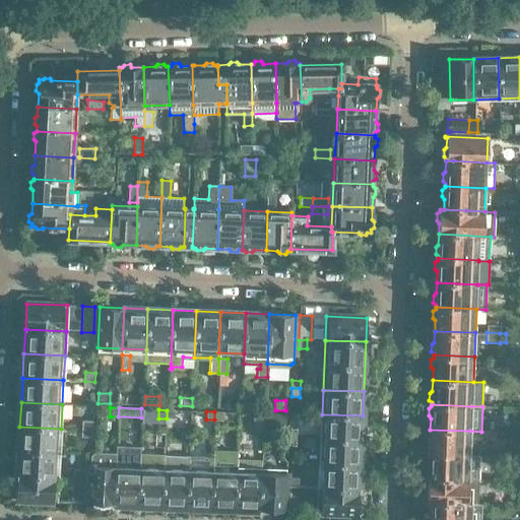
[(223,420),(223,412),(214,411),(214,419),(223,420)]
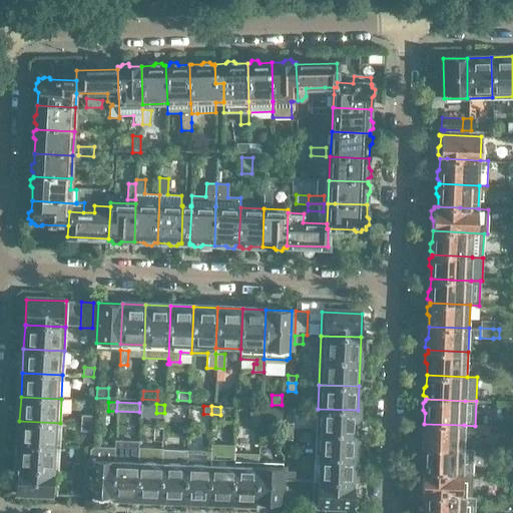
[(261,420),(261,408),(250,408),(250,420),(261,420)]
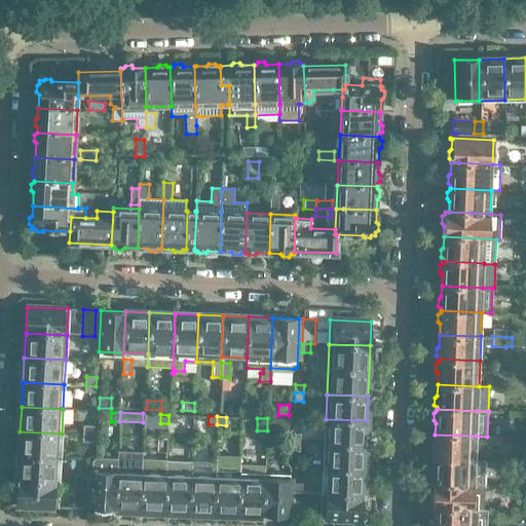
[(287,419),(267,418),(267,430),(286,431),(287,419)]
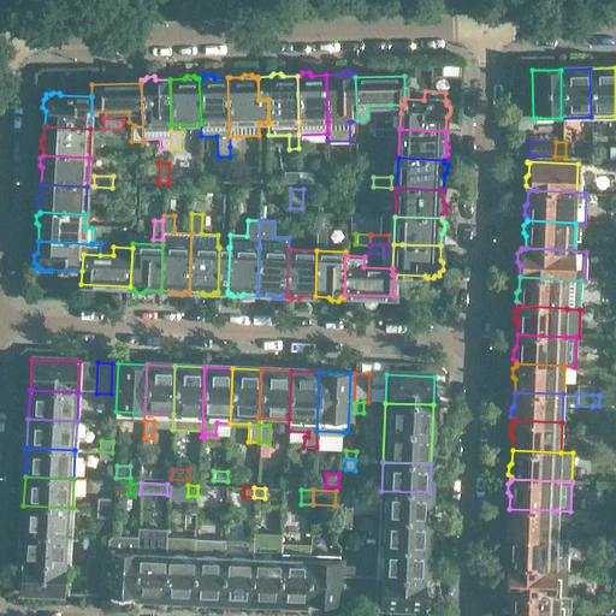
[(428,521),(430,492),(381,491),(380,520),(428,521)]
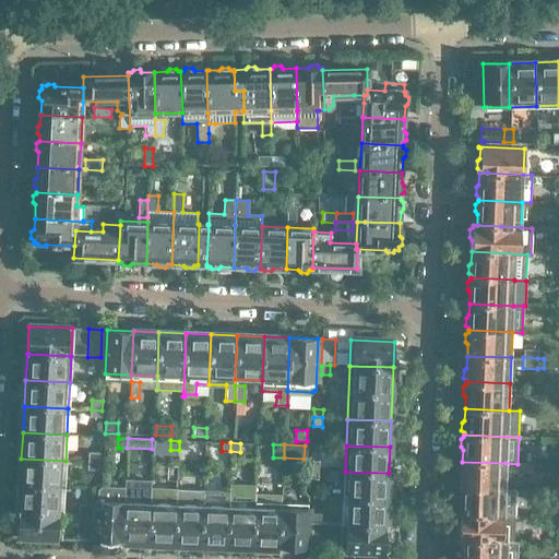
[(88,452),(88,462),(99,462),(100,453),(88,452)]
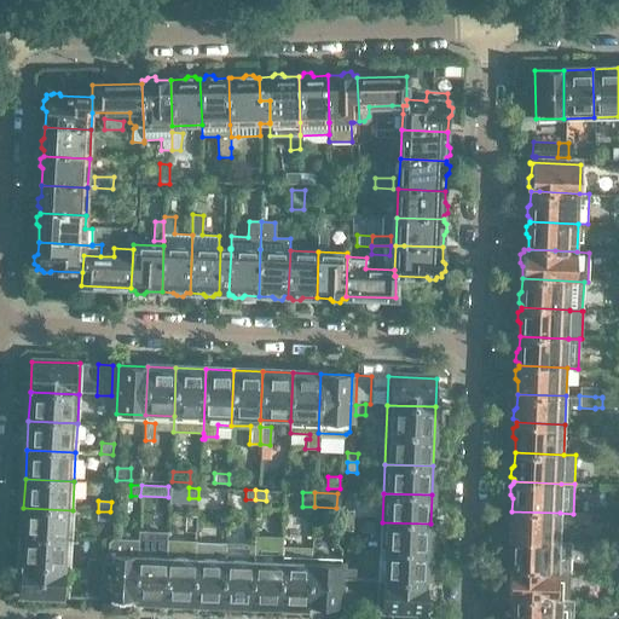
[(70,541),(73,510),(23,508),(22,537),(70,541)]
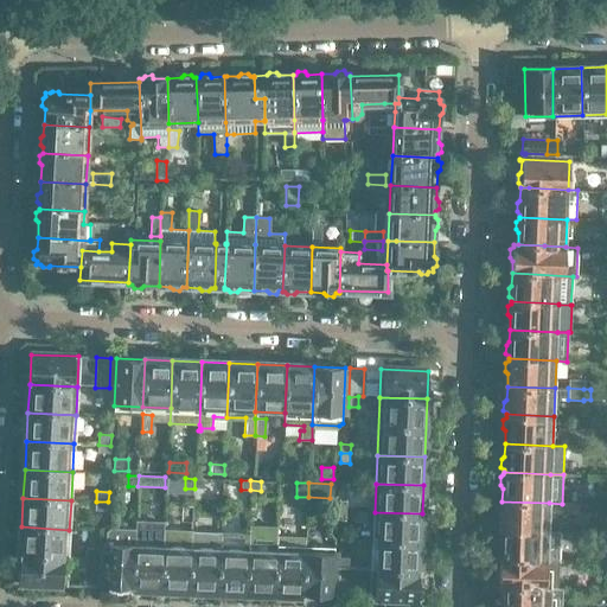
[(346,511),(346,502),(337,500),(337,511),(346,511)]
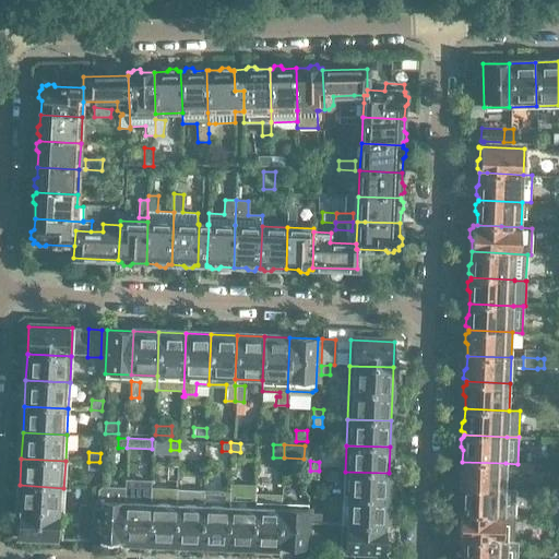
[(504,489),(506,463),(462,462),(462,473),(460,475),(459,483),(462,485),(461,487),(504,489)]
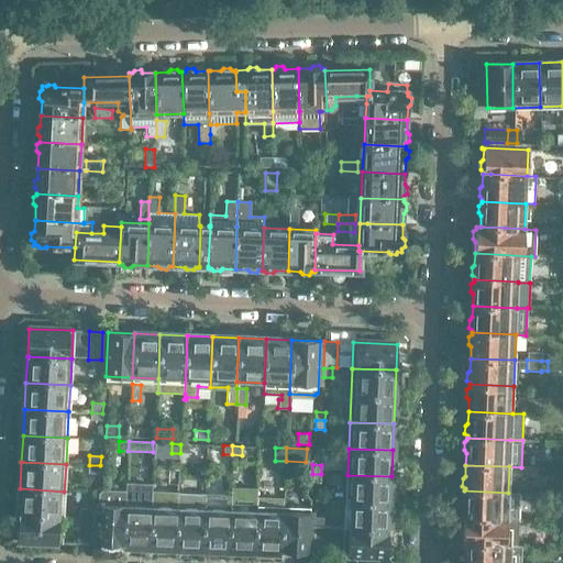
[(537,477),(537,467),(522,467),(522,476),(537,477)]
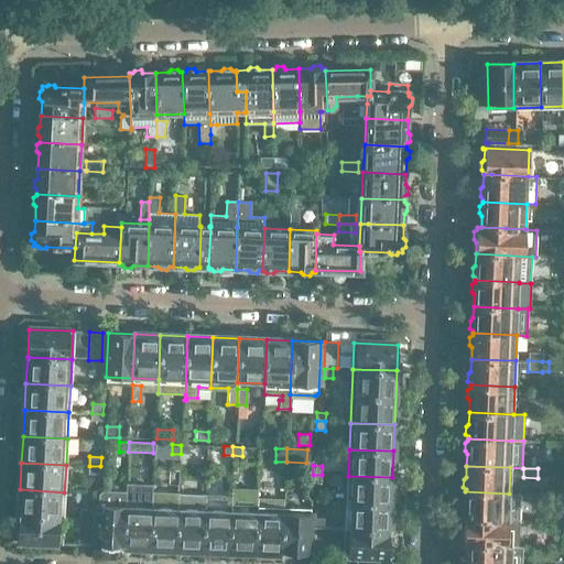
[(322,484),(322,475),(313,475),(312,484),(322,484)]
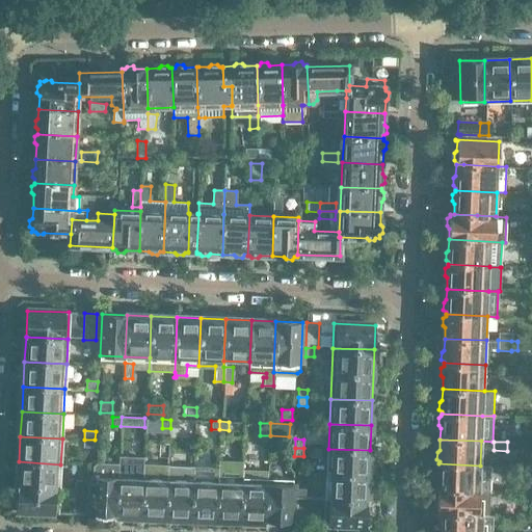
[(369,475),(370,450),(328,449),(327,473),(369,475)]
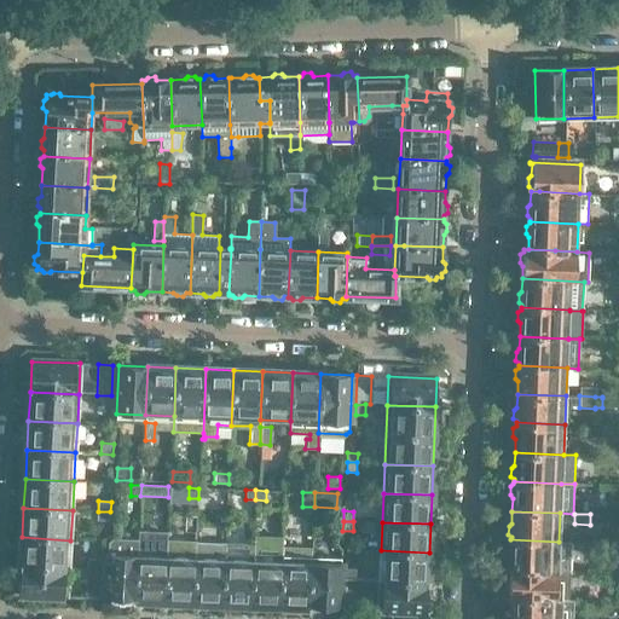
[(254,556),(253,605),(279,606),(282,557),(282,548),(283,537),(254,536),(254,544),(254,556)]
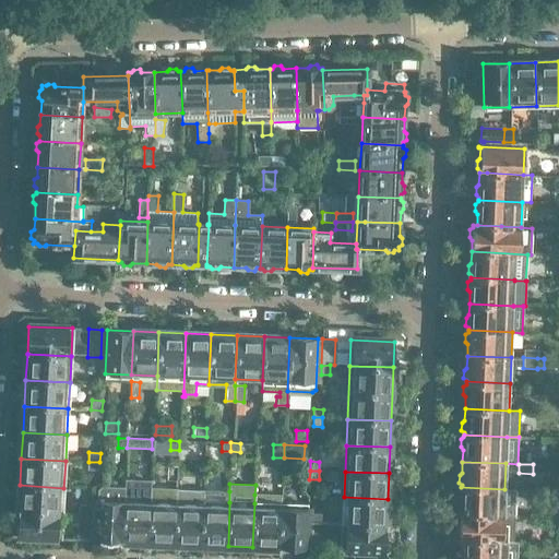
[(62,513),(63,488),(20,485),(19,511),(62,513)]
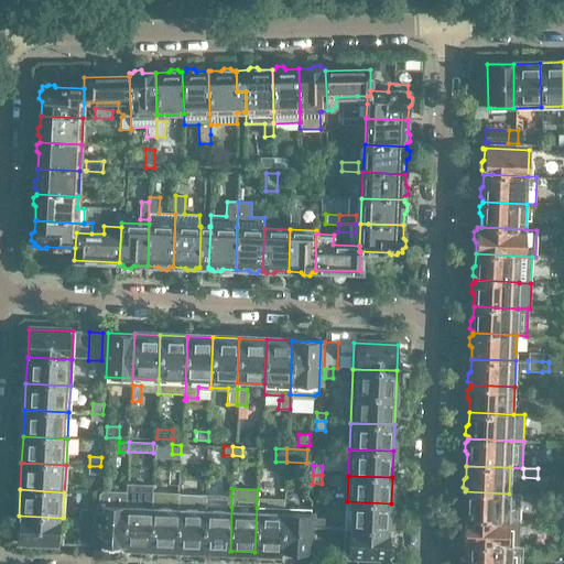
[(98,501),(96,545),(97,545),(122,546),(123,546),(125,546),(127,492),(102,491),(98,496),(98,501)]
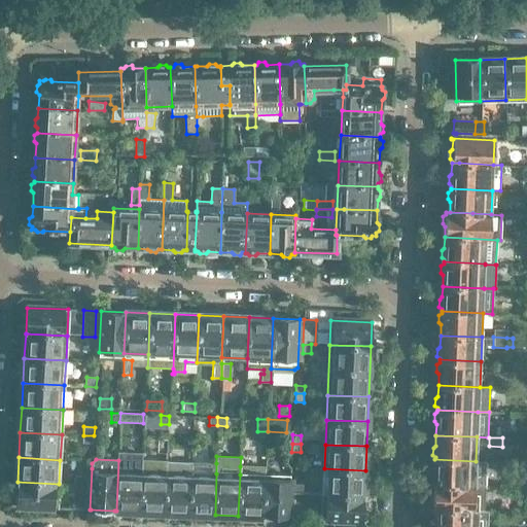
[(487,461),(476,461),(434,459),(434,461),(432,463),(432,470),(434,472),(433,484),(475,486),(486,487),(487,461)]
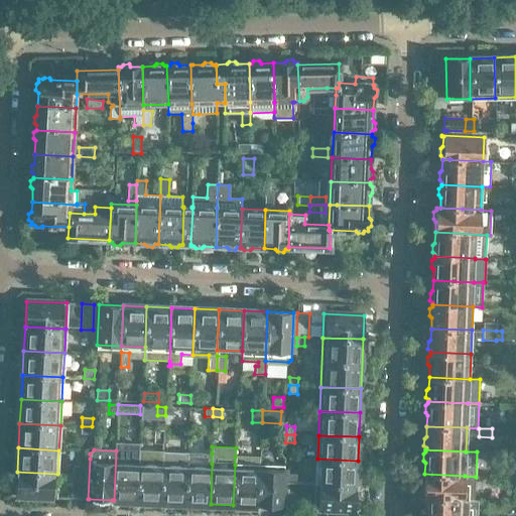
[(116,450),(114,500),(136,501),(137,501),(138,501),(139,461),(139,452),(116,450)]
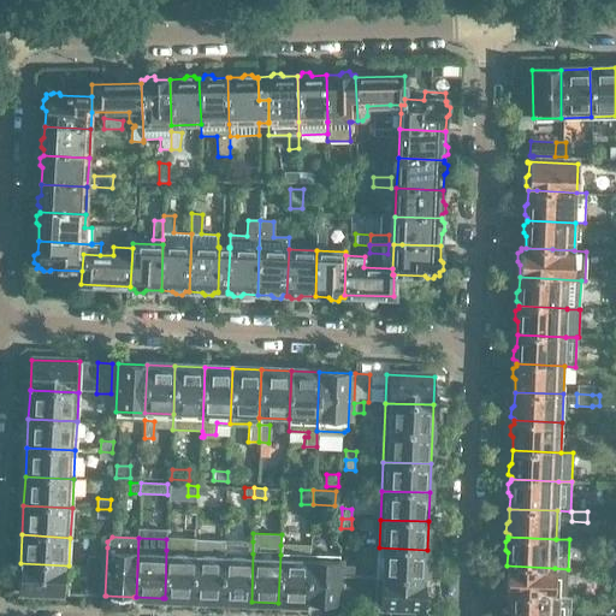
[(224,552),(221,600),(249,602),(250,602),(252,602),(253,554),(253,542),(224,540),(224,552)]
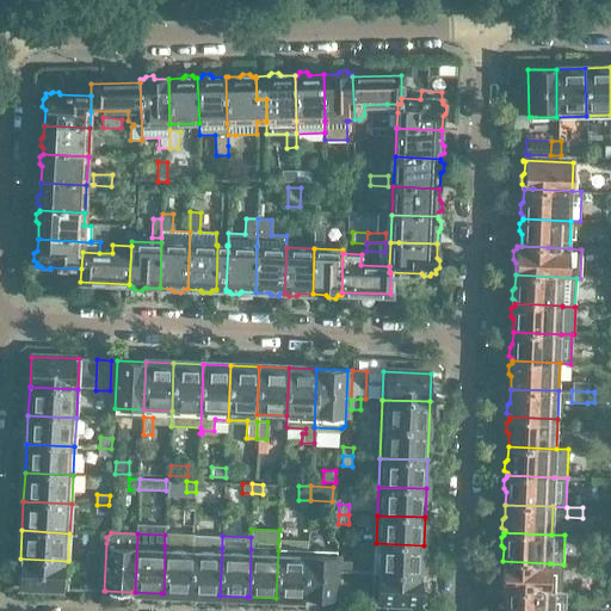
[(306,599),(307,551),(307,542),(278,541),(278,550),(276,598),(306,599)]
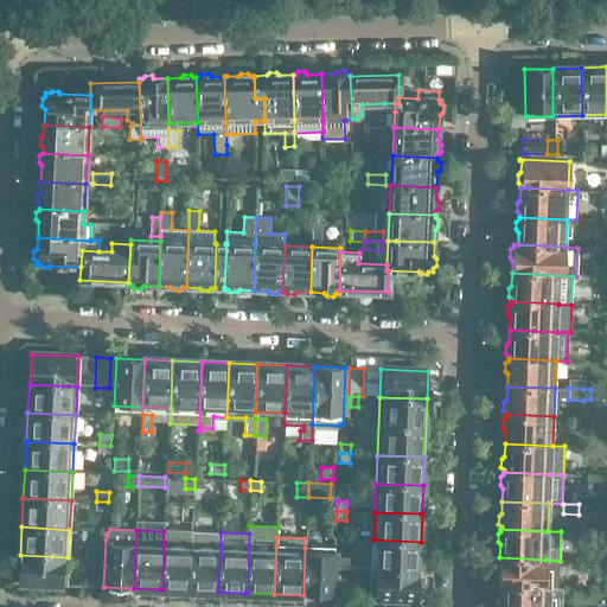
[(420,570),(421,542),(374,540),(372,568),(420,570)]
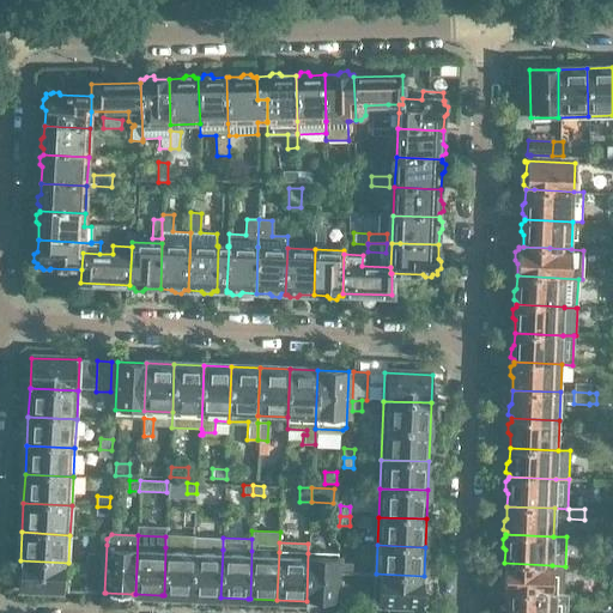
[(193,596),(194,548),(165,547),(164,595),(193,596)]
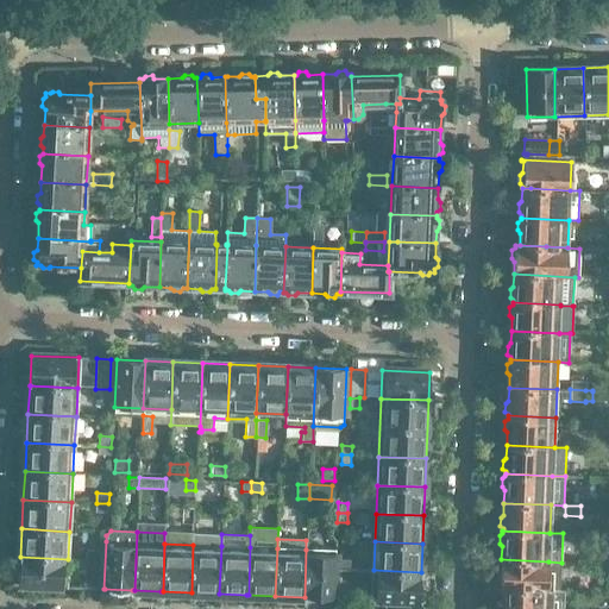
[(219,594),(221,546),(193,545),(192,592),(219,594)]
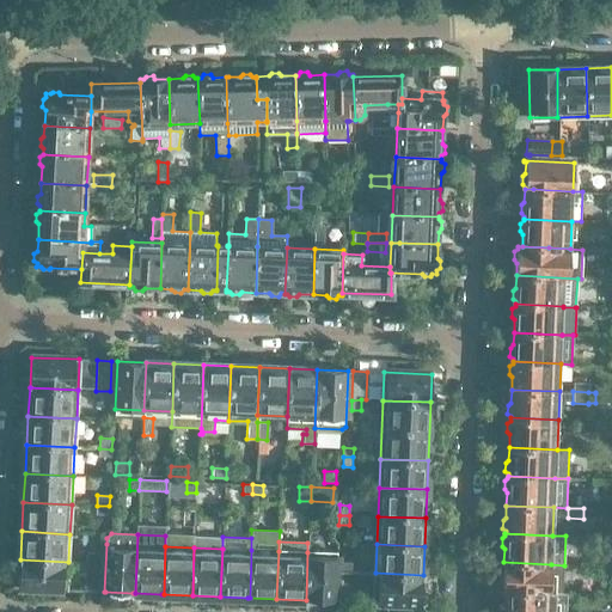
[(101,563),(101,552),(86,552),(86,563),(101,563)]
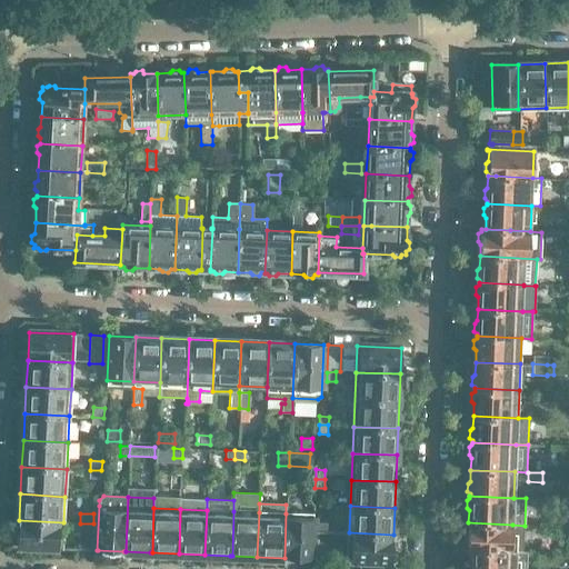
[(311,559),(313,515),(286,513),(285,558),(311,559)]
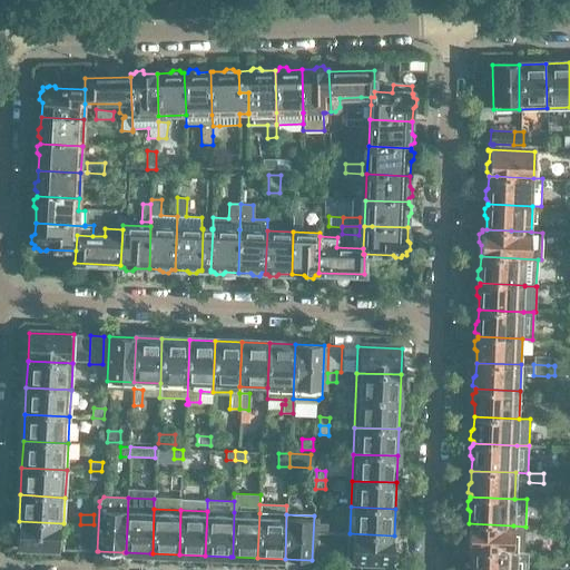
[(62,550),(64,523),(19,521),(17,548),(62,550)]
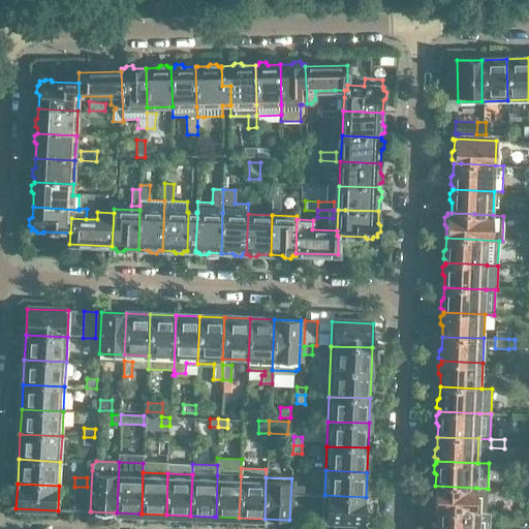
[(296,486),(294,494),(303,495),(304,487),(296,486)]
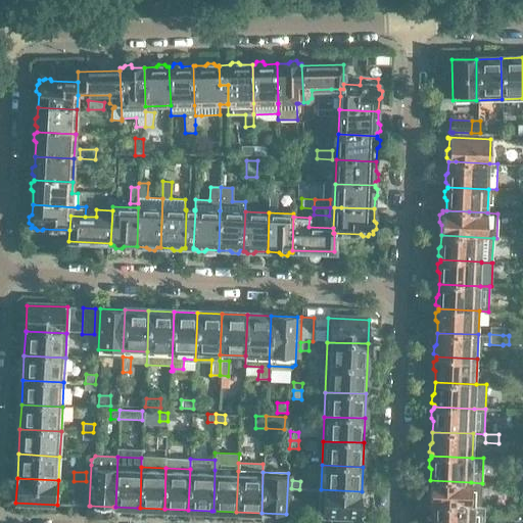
[(482,483),(471,482),(430,480),(430,491),(427,493),(427,501),(429,503),(429,506),(433,506),(481,507),(482,483)]
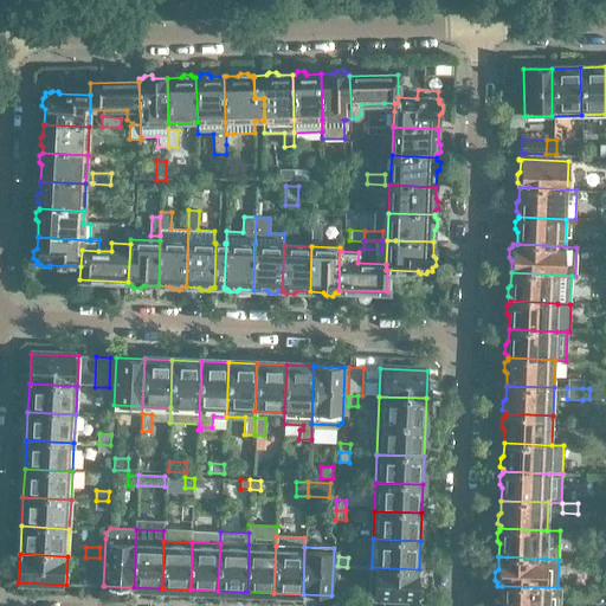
[(337,566),(337,584),(352,585),(352,579),(352,567),(347,567),(337,566)]
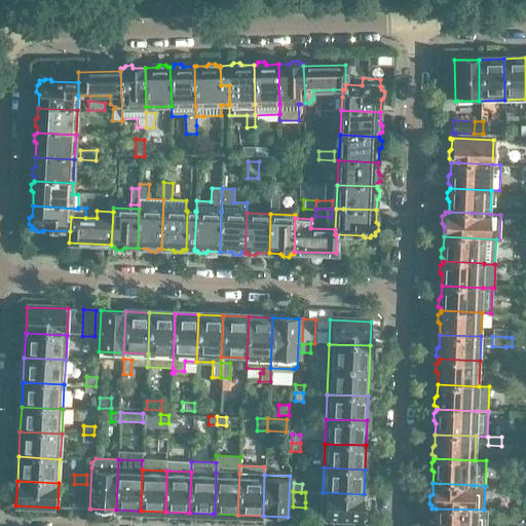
[(305,492),(305,502),(322,503),(321,518),(363,520),(364,494),(323,492),(305,492)]
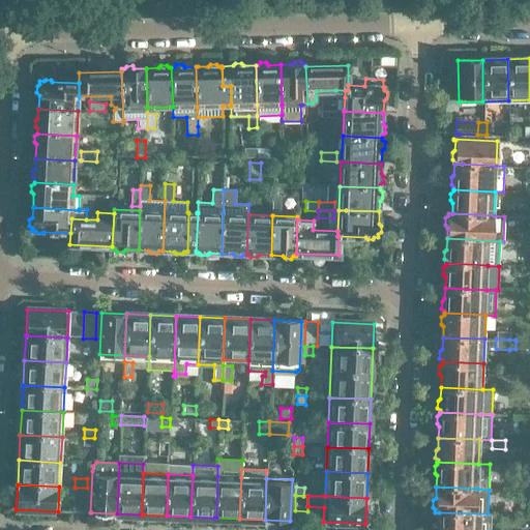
[(492,529),(493,513),(488,513),(439,512),(439,523),(436,525),(436,529),(492,529)]
